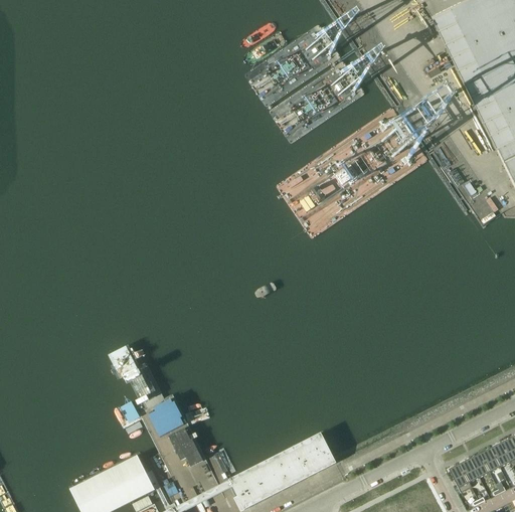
[(436,19),(433,21),(514,188),(514,0),(471,0),(436,18),(436,19)]
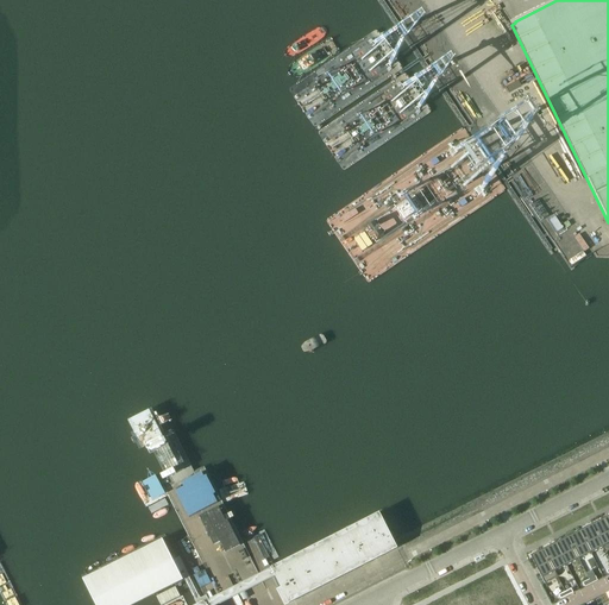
[(578,235),(562,247),(571,259),(586,246),(578,235)]
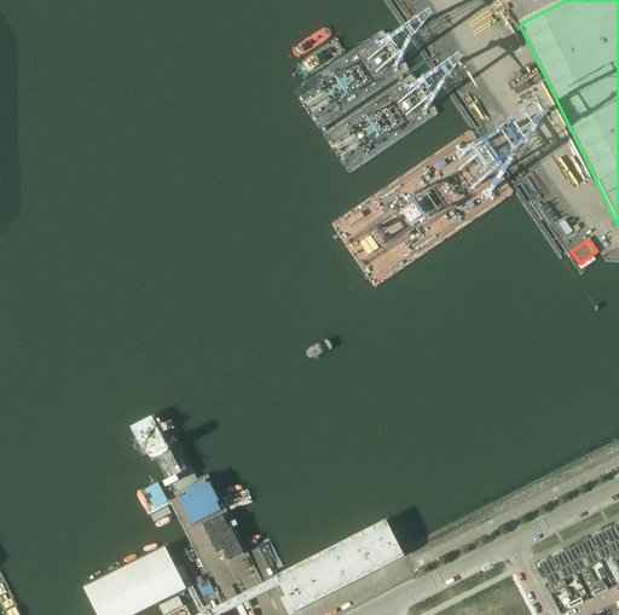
[(166,440),(151,411),(136,421),(150,448),(166,440)]
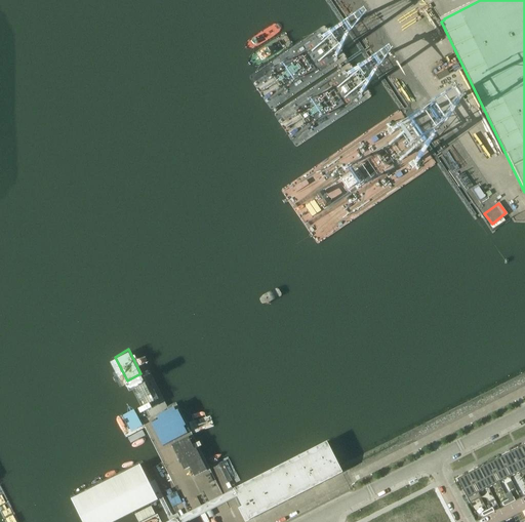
[(163,444),(187,431),(184,425),(186,424),(177,407),(175,408),(173,405),(157,413),(159,417),(151,422),(163,444)]
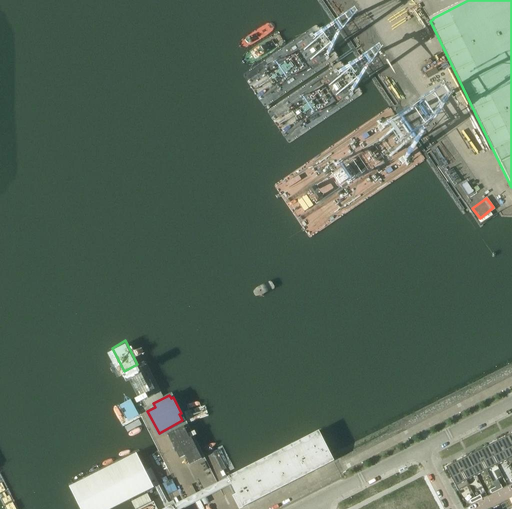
[(201,456),(191,435),(189,436),(183,424),(167,432),(180,457),(185,454),(189,462),(201,456)]
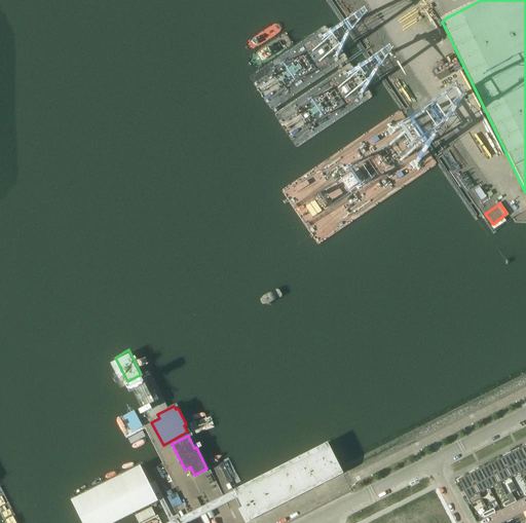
[(238,495),(250,518),(342,472),(341,469),(338,462),(327,442),(235,488),(238,495)]
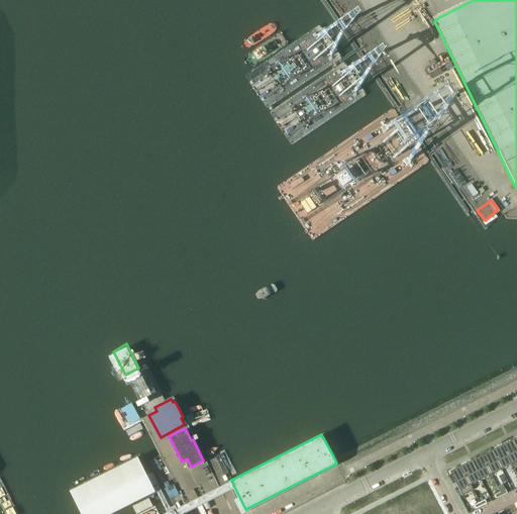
[(516,447),(512,438),(502,443),(512,463),(511,463),(513,467),(514,467),(516,465),(516,447)]
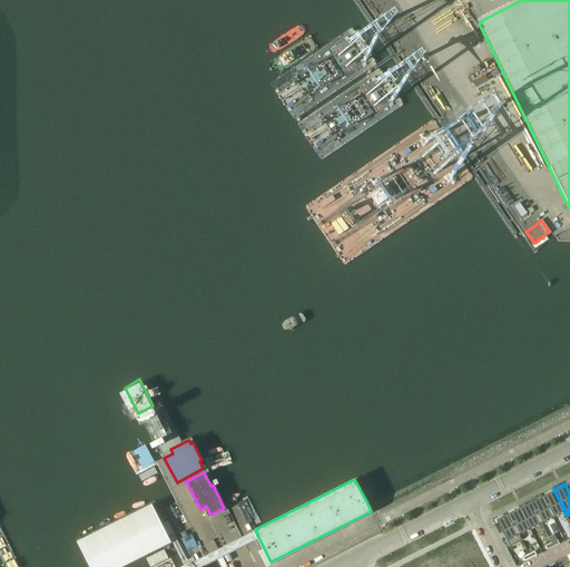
[(553,489),(542,495),(552,516),(563,510),(564,510),(553,489)]
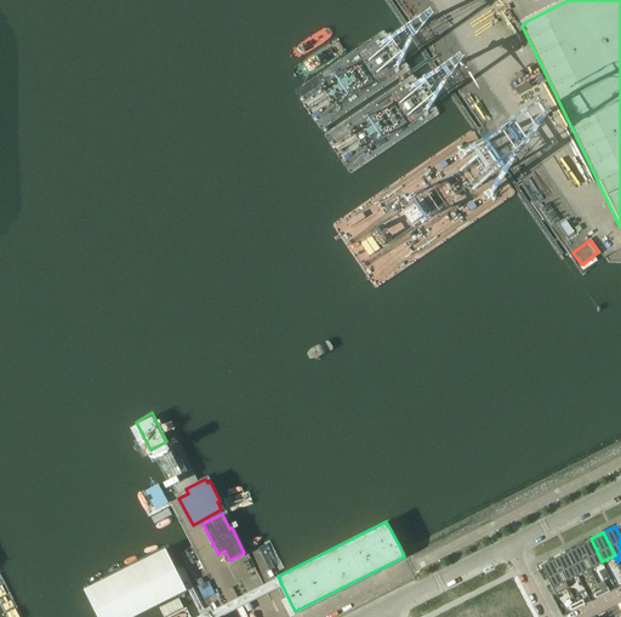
[(591,538),(579,544),(590,567),(602,561),(591,538)]
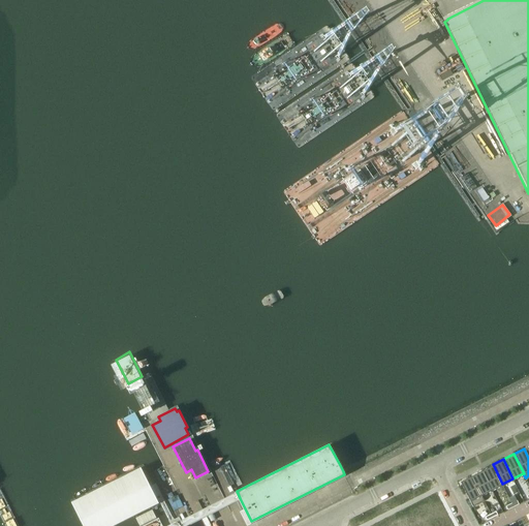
[(493,464),(481,470),(492,489),(502,484),(493,464)]
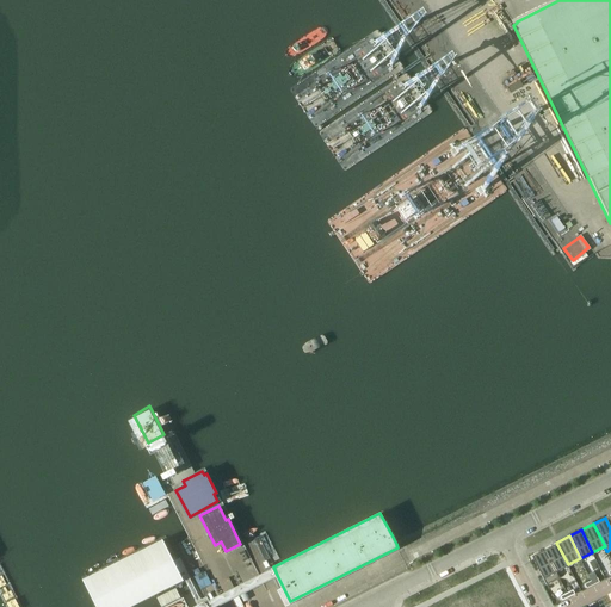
[(556,543),(544,549),(556,571),(556,570),(568,564),(556,543)]
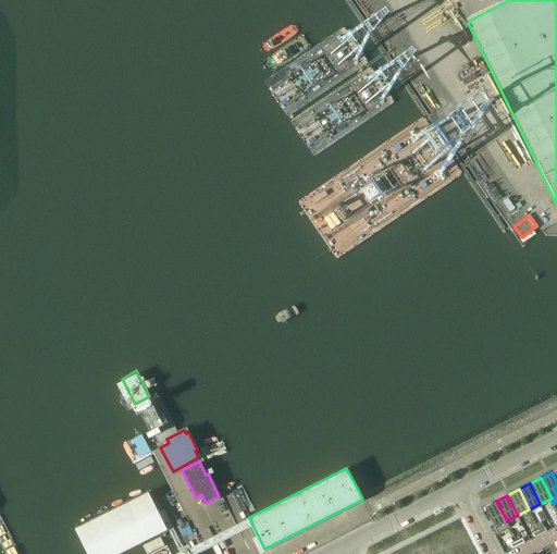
[(496,501),(485,506),(497,531),(509,526),(507,520),(507,521),(496,501)]
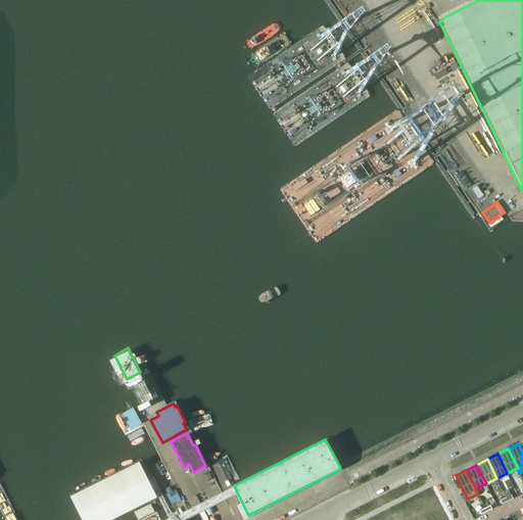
[(181,519),(237,492),(234,485),(176,515),(164,519),(181,519)]
